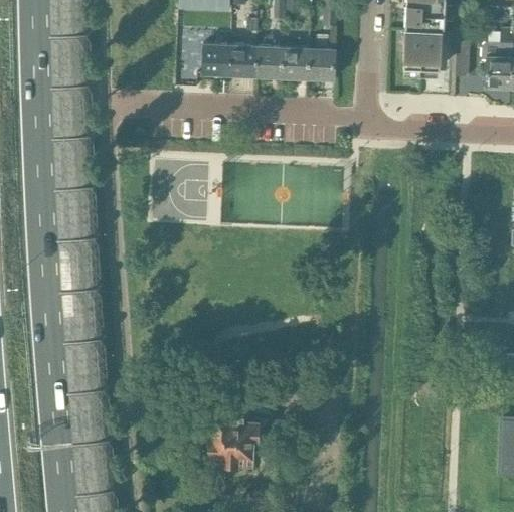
[(275,0),(274,20),(285,20),(286,0),(275,0)]
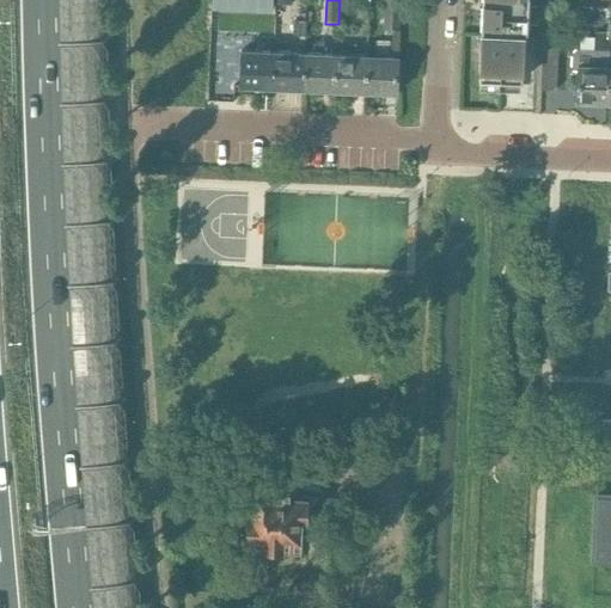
[(349,0),(341,0),(341,19),(356,19),(356,0),(349,0)]
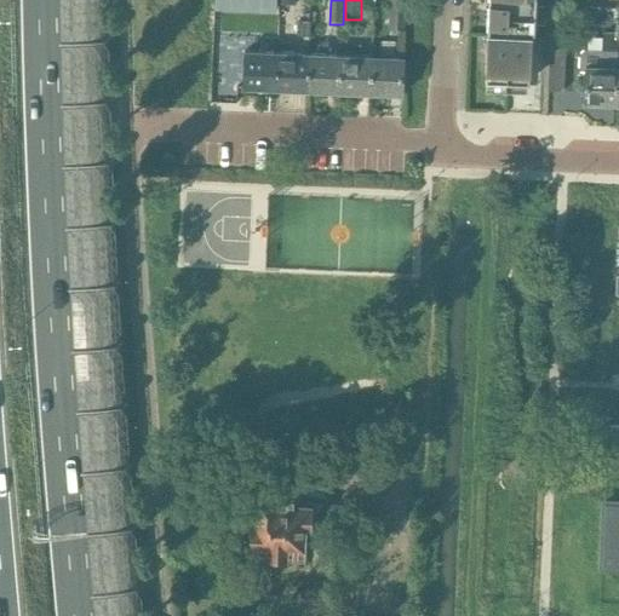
[(537,9),(537,0),(489,0),(489,17),(546,19),(548,10),(537,9)]
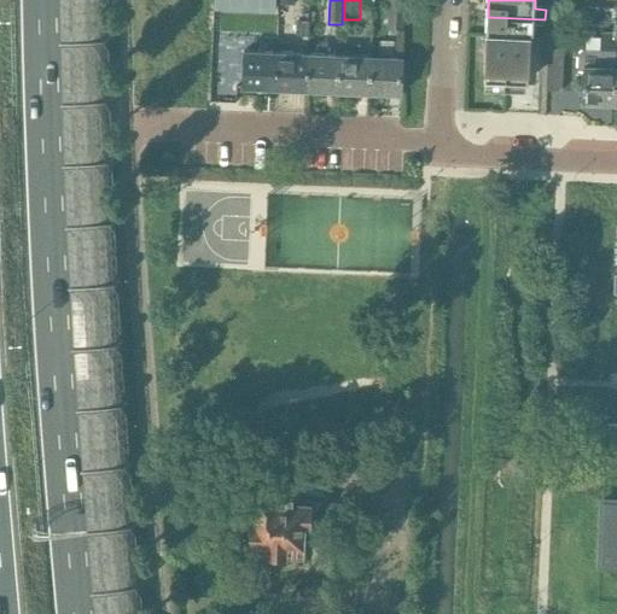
[(545,29),(545,19),(488,17),(487,37),(508,39),(534,39),(534,28),(545,29)]
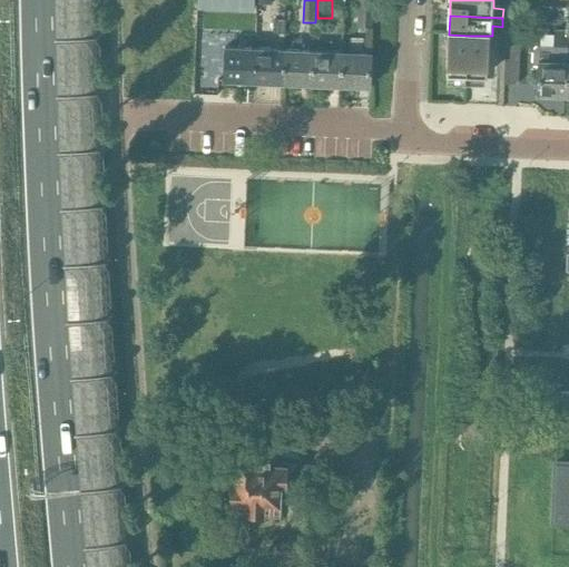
[(256,36),(257,22),(245,21),(244,36),(256,36)]
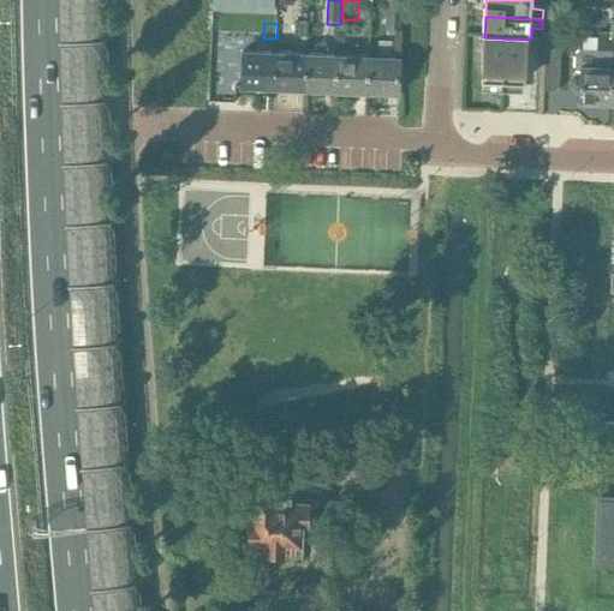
[(308,40),(308,25),(296,24),(294,40),(308,40)]
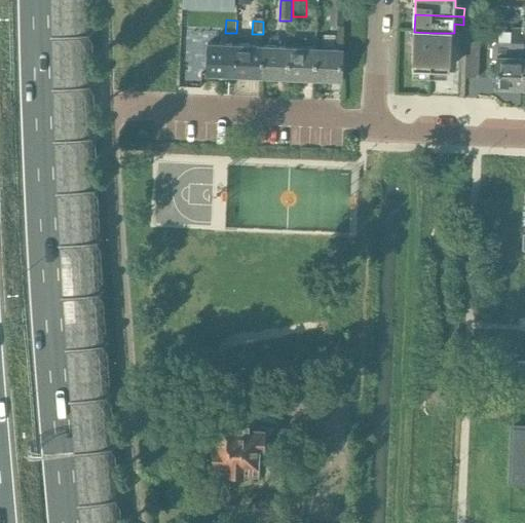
[(524,92),(524,61),(524,31),(512,31),(512,45),(496,45),(492,49),(492,63),(497,63),(496,90),(524,92)]
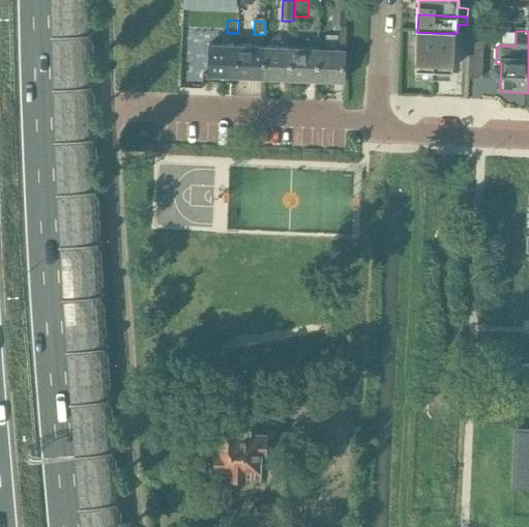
[(436,34),(417,33),(415,72),(423,72),(422,83),(434,84),(436,34)]
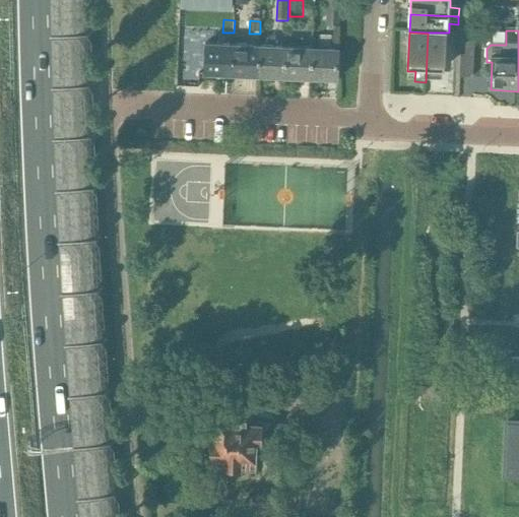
[(449,34),(449,33),(428,33),(426,81),(436,81),(436,80),(436,71),(444,71),(446,34),(449,34)]
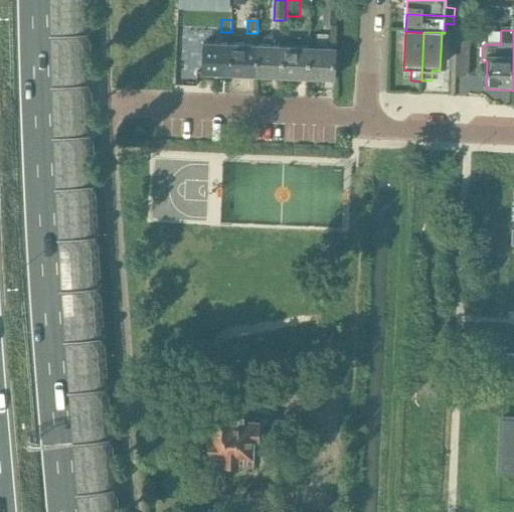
[(458,42),(456,77),(469,78),(470,43),(458,42)]
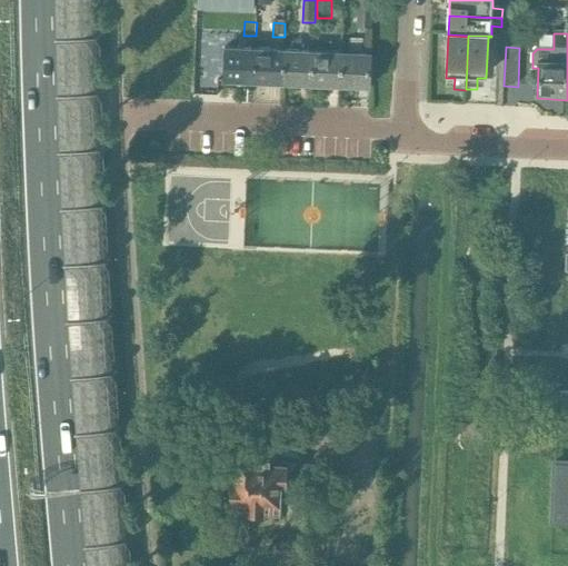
[(253,86),(255,52),(226,51),(225,85),(253,86)]
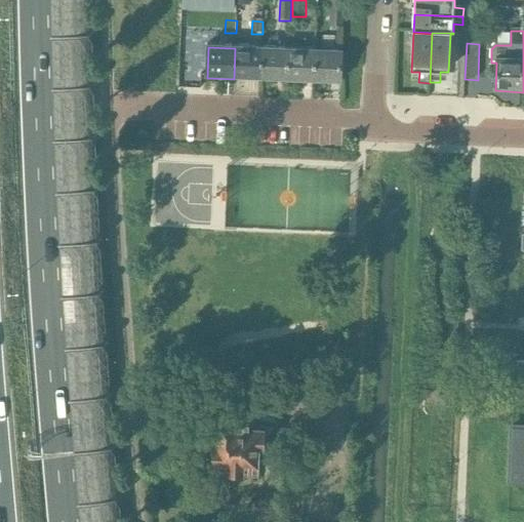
[(234,79),(260,81),(263,49),(235,48),(234,79)]
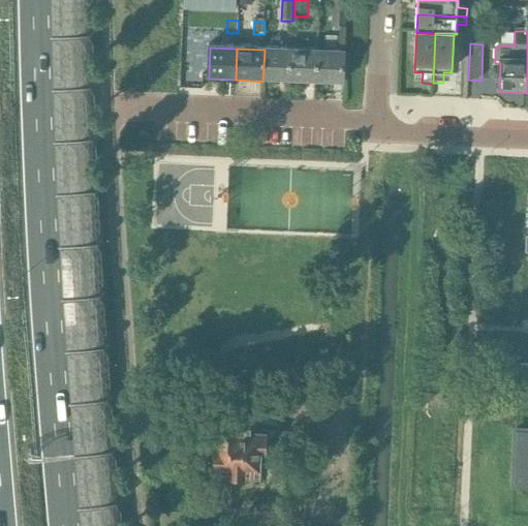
[(262,82),(290,83),(291,51),(265,50),(262,82)]
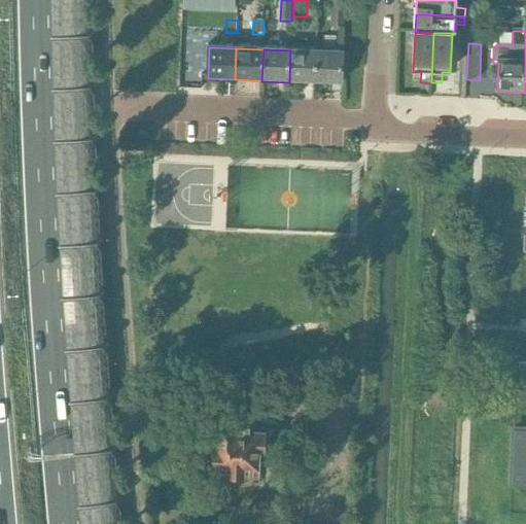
[(289,82),(315,83),(316,51),(290,50),(289,82)]
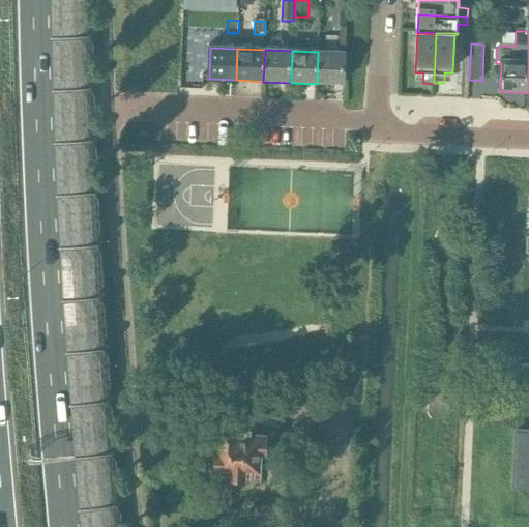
[(317,84),(345,85),(346,53),(318,52),(317,84)]
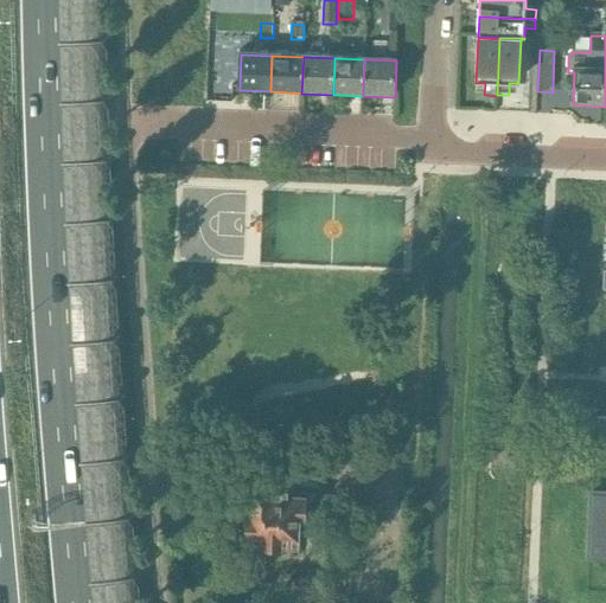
[(265,493),(252,492),(250,517),(248,517),(247,523),(244,525),(244,532),(247,534),(246,550),(262,550),(261,553),(281,555),(281,551),(298,552),(299,521),(305,521),(305,499),(295,499),(295,486),(265,485),(265,493)]
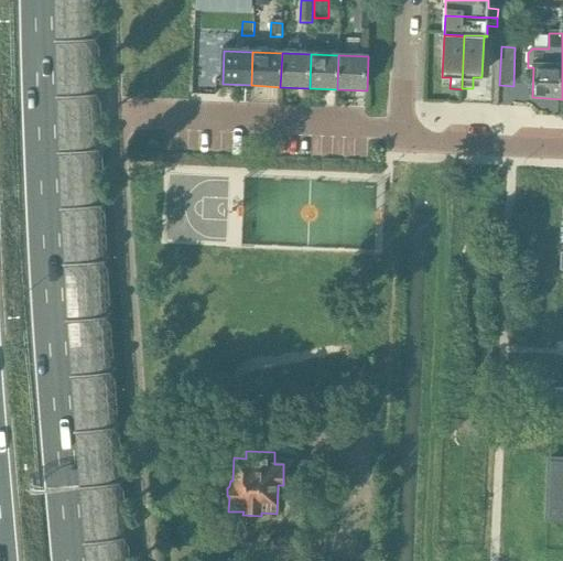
[(562,461),(551,461),(549,519),(562,519),(562,461)]
